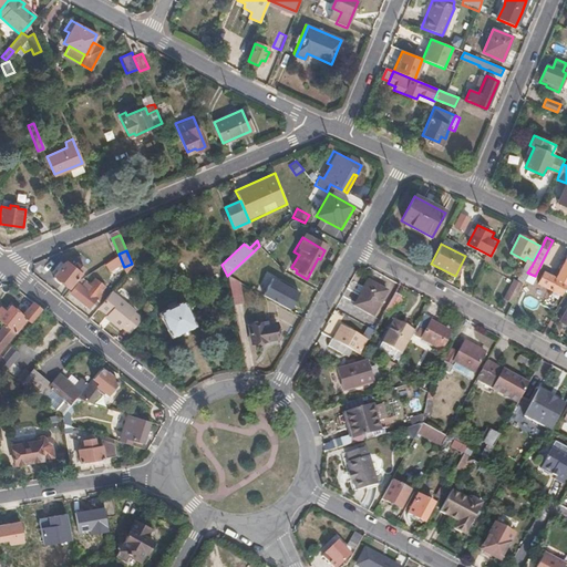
[(566,284),(566,257),(555,279),(544,272),(538,284),(560,295),(566,284)]
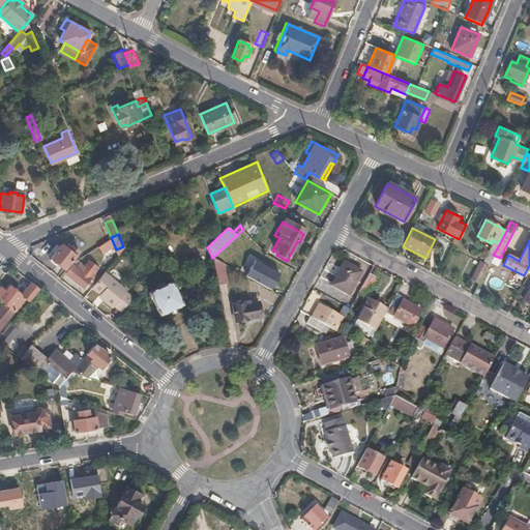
[(63,267),(77,249),(69,244),(66,248),(60,242),(58,245),(53,251),(49,256),(51,257),(50,259),(51,261),(53,263),(54,263),(56,263),(57,262),(63,267)]
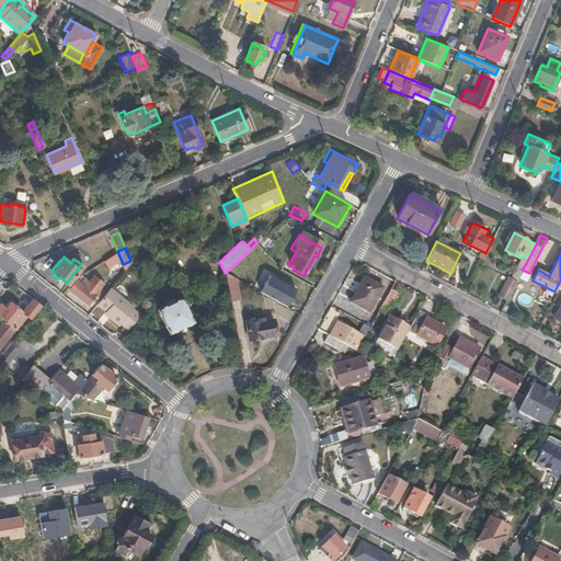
[(522,270),(526,263),(519,260),(510,278),(516,282),(517,278),(522,270)]
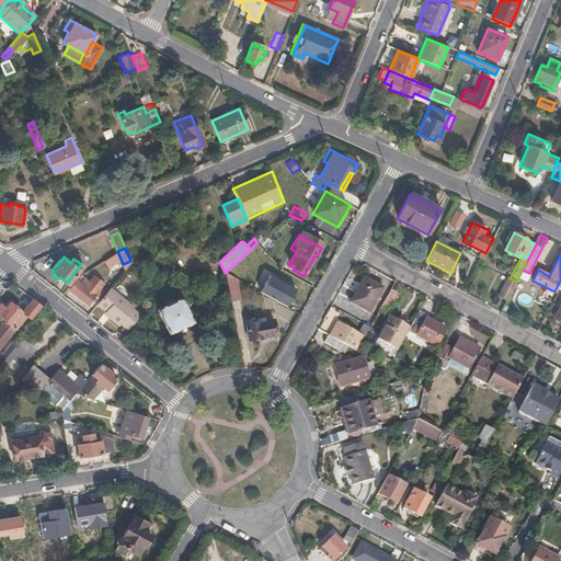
[(240,299),(236,279),(225,273),(227,286),(230,297),(230,301),(240,299)]
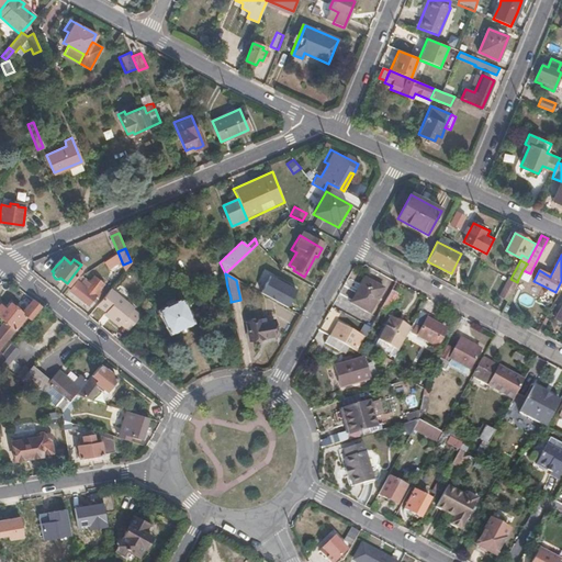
[(101,285),(86,274),(79,283),(76,280),(69,289),(88,303),(101,285)]
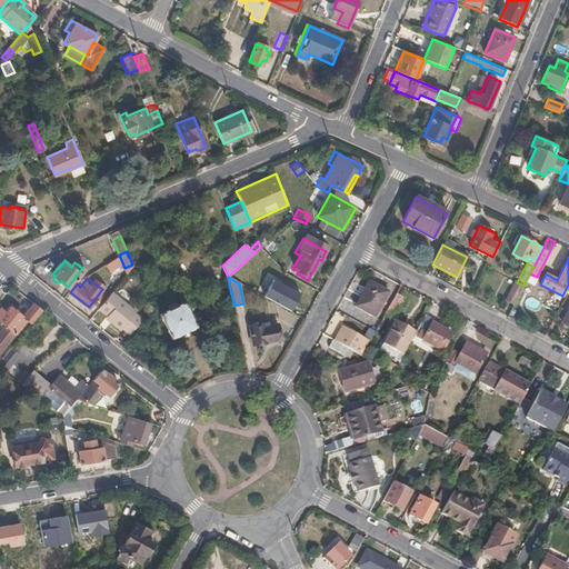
[(301,293),(273,279),(263,297),(292,311),(301,293)]
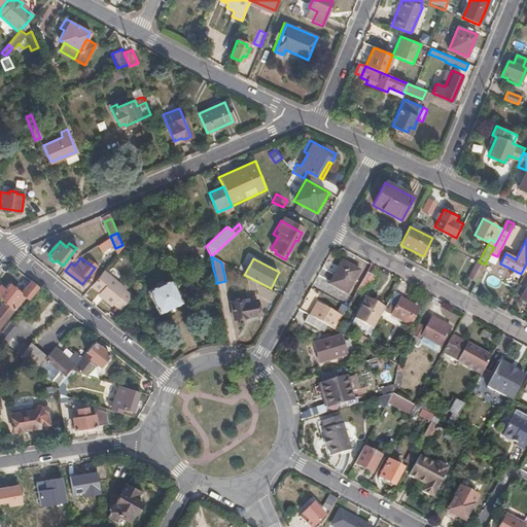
[(348,294),(360,271),(342,260),(328,283),(348,294)]
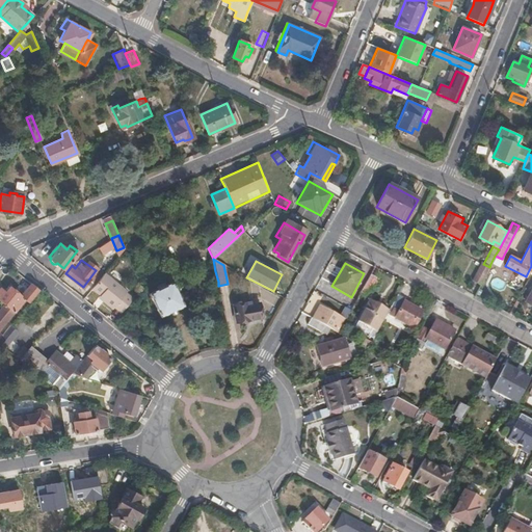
[(480,286),(489,267),(483,264),(481,263),(472,282),(480,286)]
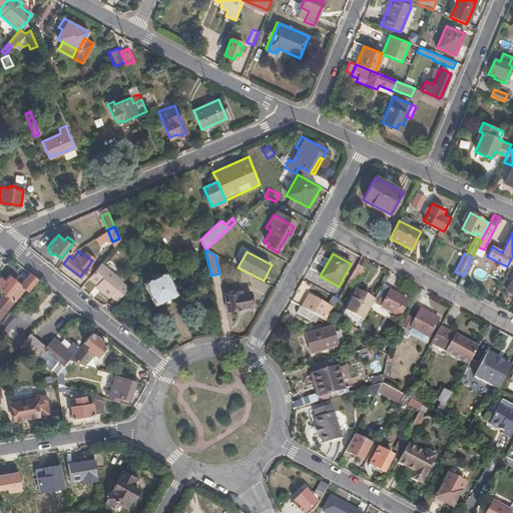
[(122,281),(100,263),(88,277),(96,284),(101,287),(99,290),(108,298),(110,296),(117,301),(127,289),(120,283),(122,281)]
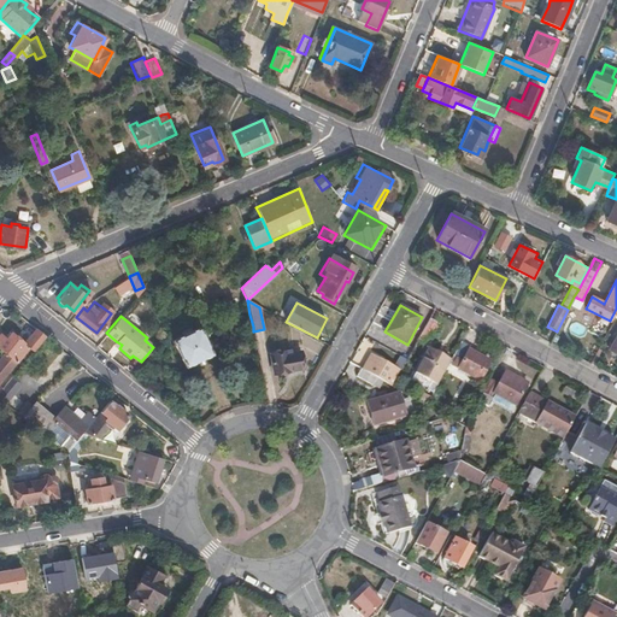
[(440,323),(430,318),(418,340),(425,344),(429,336),(432,338),(440,323)]
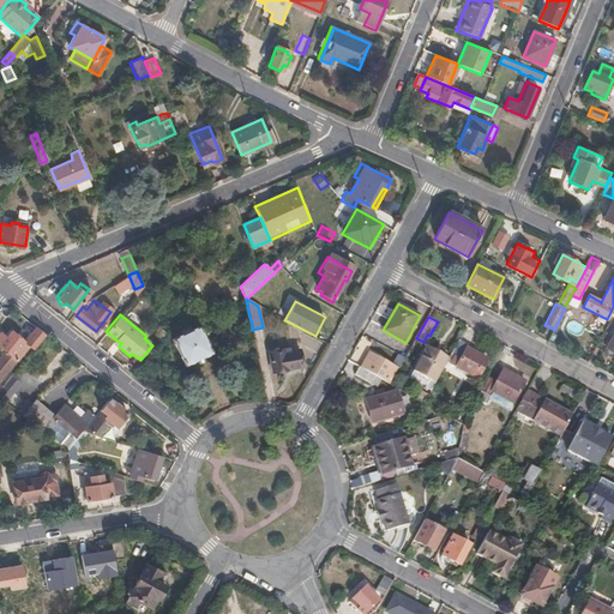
[(211,351),(198,326),(172,339),(185,366),(211,351)]
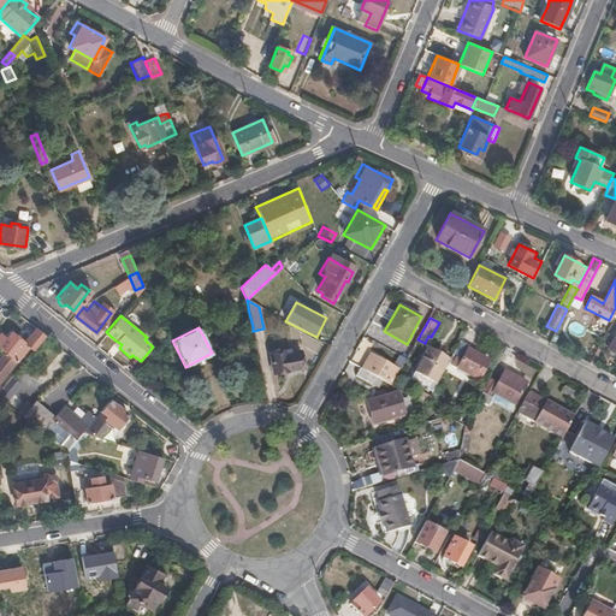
[(30,351),(43,337),(34,329),(22,343),(11,335),(6,342),(0,337),(0,351),(3,354),(13,362),(18,366),(21,363),(30,351)]
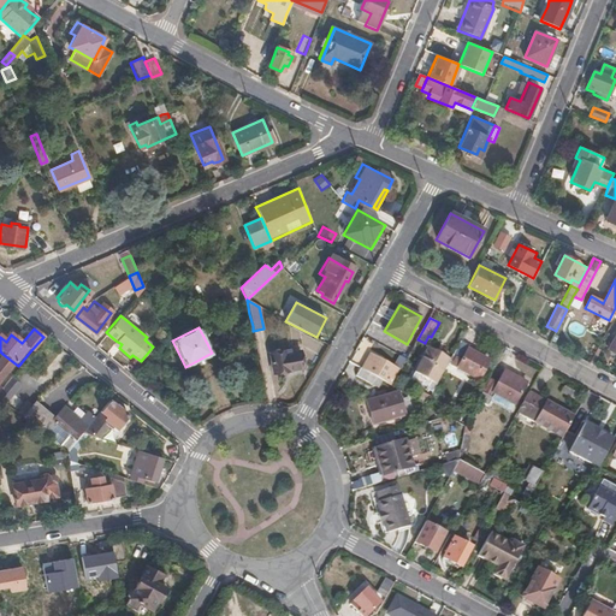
[(475,379),(486,360),(478,355),(479,353),(468,348),(469,344),(461,339),(451,357),(456,360),(452,367),(475,379)]
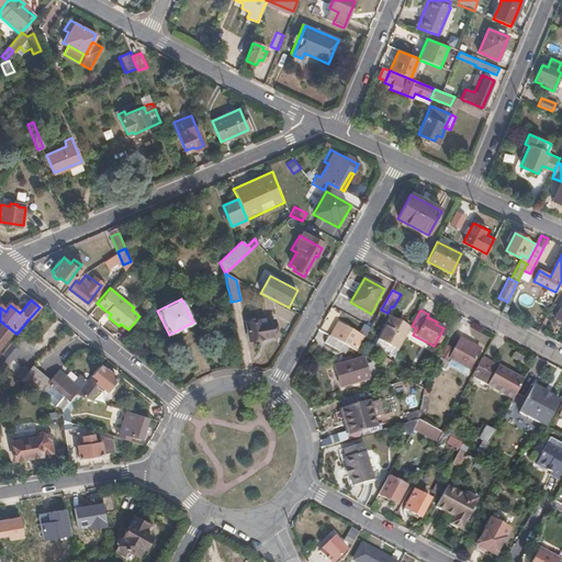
[(398,351),(411,328),(391,317),(379,340),(398,351)]
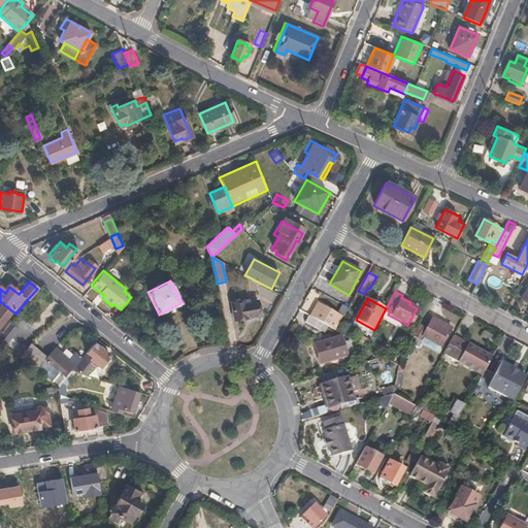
[(260,315),(257,301),(245,304),(245,300),(231,303),(234,320),(260,315)]
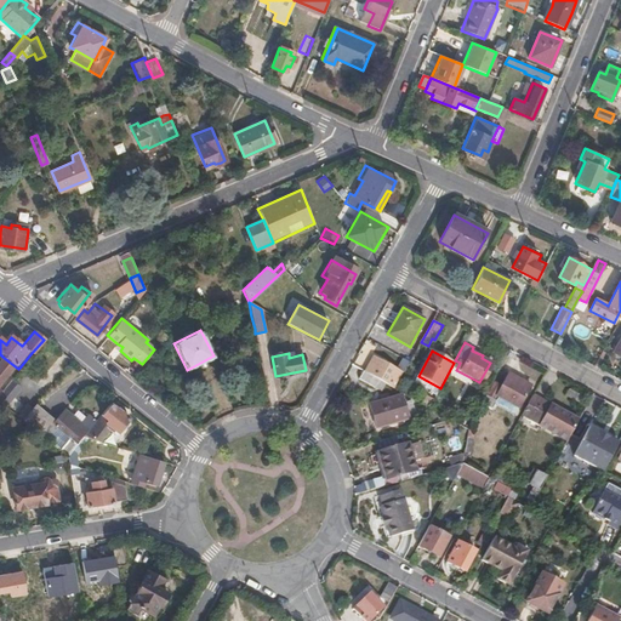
[(404,372),(375,355),(366,372),(380,380),(396,388),(404,372)]
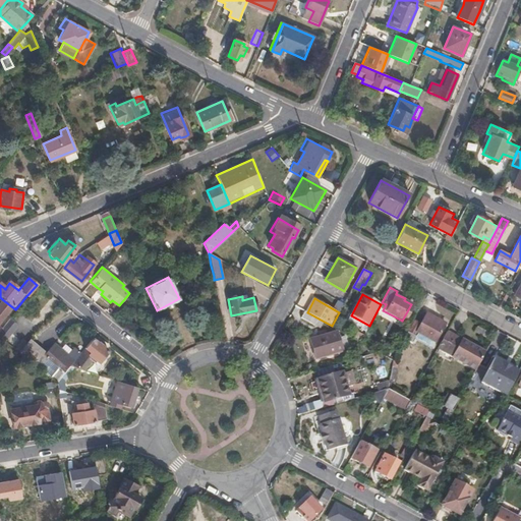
[(0,321),(11,306),(2,299),(0,301),(0,321)]
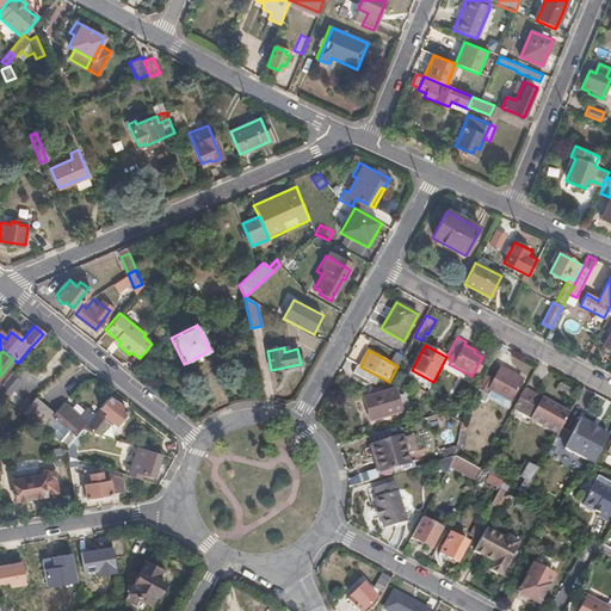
[(374,374),(360,366),(358,365),(353,372),(370,382),(374,374)]
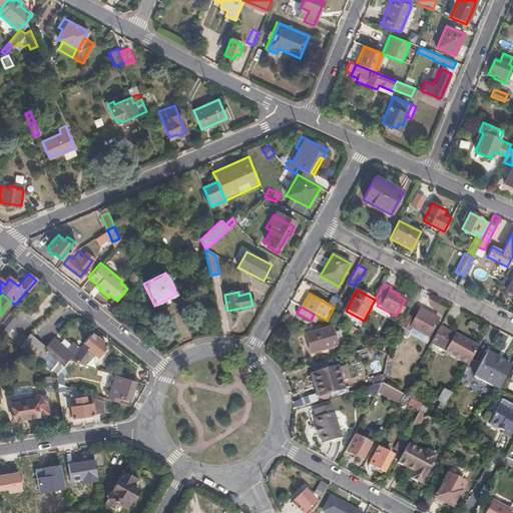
[(408,335),(412,328),(428,337),(439,319),(420,309),(411,326),(404,323),(404,324),(399,333),(407,337),(408,335)]
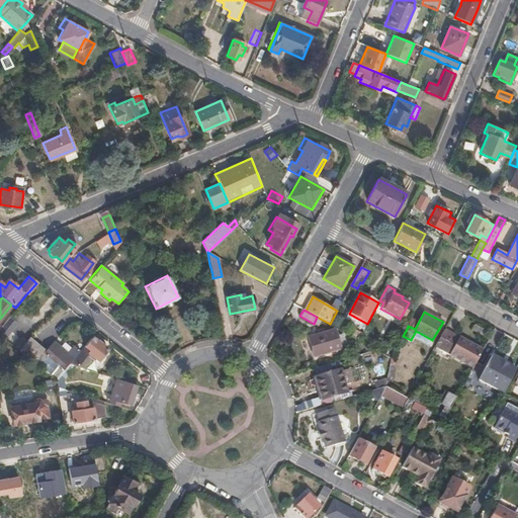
[(367,324),(349,314),(345,320),(363,330),(367,324)]
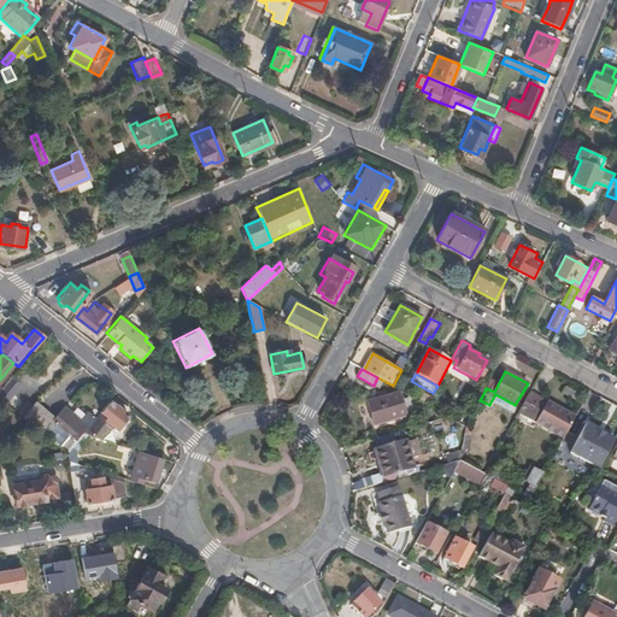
[(0,399),(3,403),(15,388),(6,382),(0,388),(0,399)]
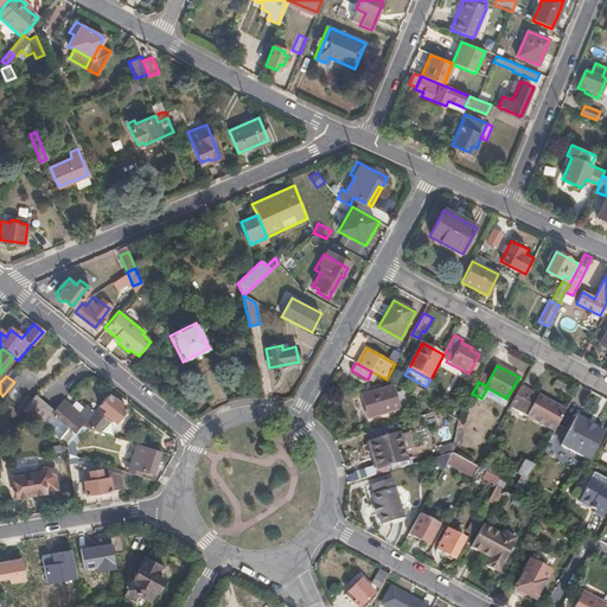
[(472,394),(478,383),(472,381),(467,390),(470,391),(468,394),(471,396),(472,394)]
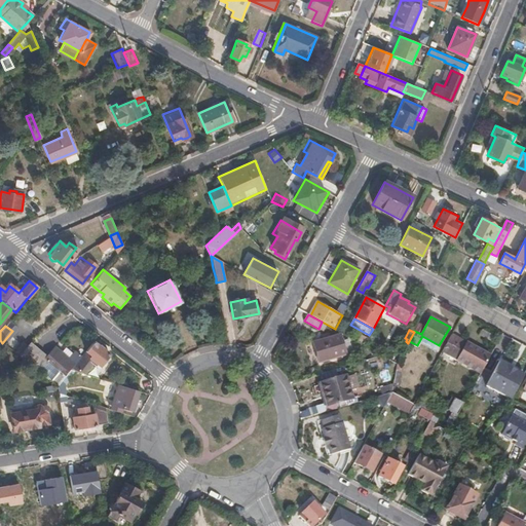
[(352,352),(348,340),(342,341),(340,334),(312,341),(318,363),(352,352)]
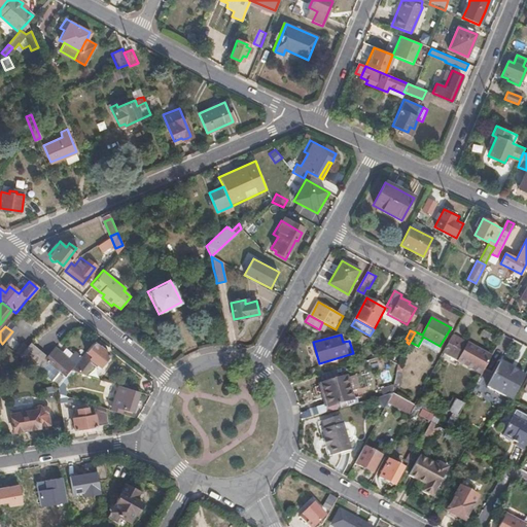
[(492,354),(467,342),(466,343),(453,336),(444,351),(458,359),(458,360),(482,373),(492,355),(492,354)]
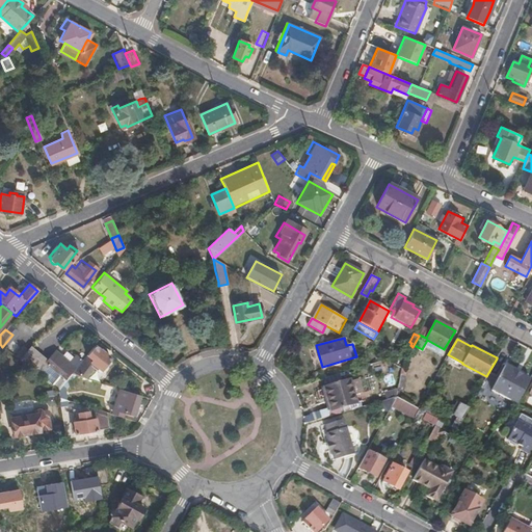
[(444,349),(427,340),(423,347),(441,356),(444,349)]
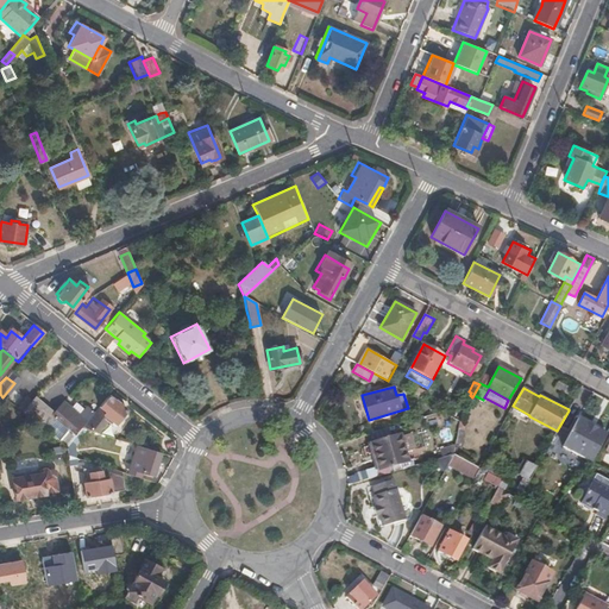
[(113,424),(124,410),(106,396),(98,407),(102,412),(101,413),(113,424)]
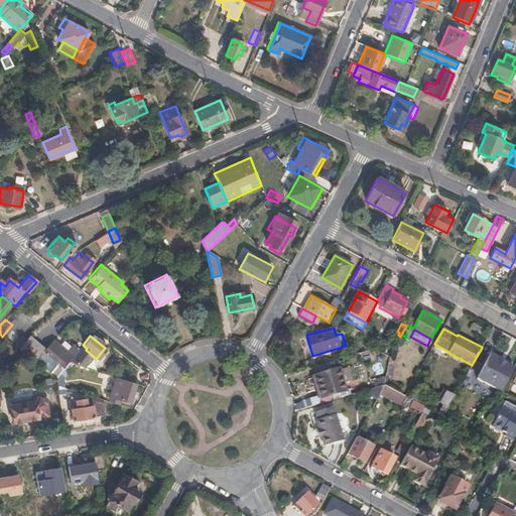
[(24,355),(33,343),(27,338),(18,349),(24,355)]
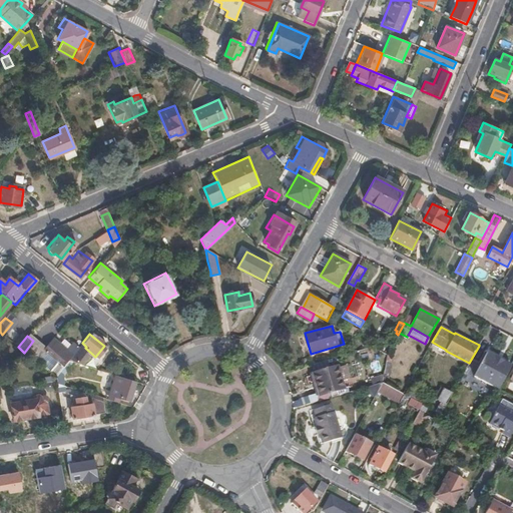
[(38,354),(41,351),(51,360),(44,369),(52,376),(59,367),(69,355),(59,346),(50,340),(42,349),(33,341),(24,353),(39,365),(43,359),(38,354)]
